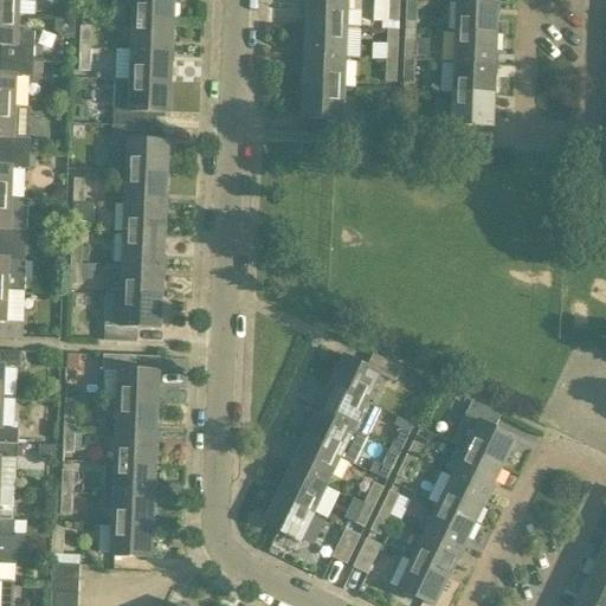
[(0,0),(0,14),(18,15),(18,0),(27,0),(36,0),(34,0),(0,0)]
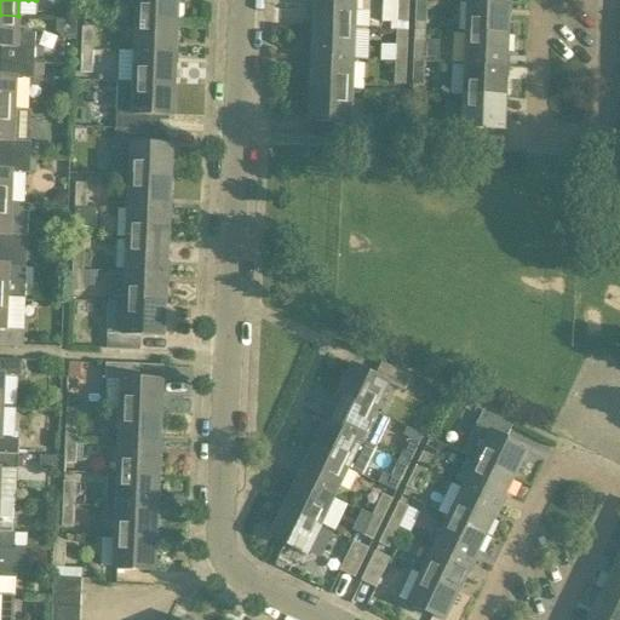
[(82,0),(82,11),(93,11),(93,0),(82,0)]
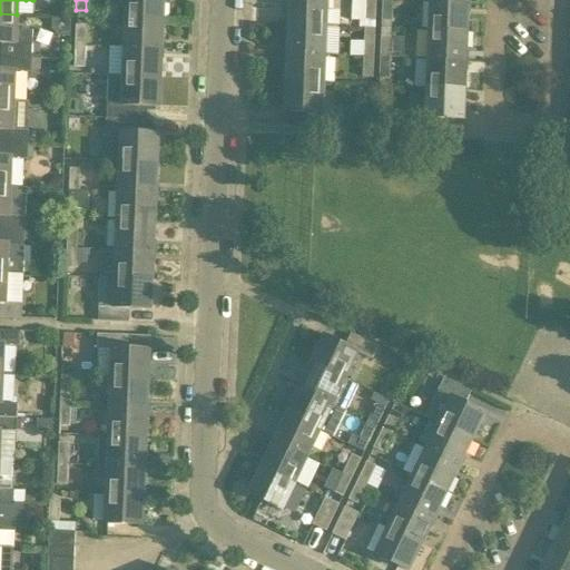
[(125,0),(125,19),(163,20),(163,0),(125,0)]
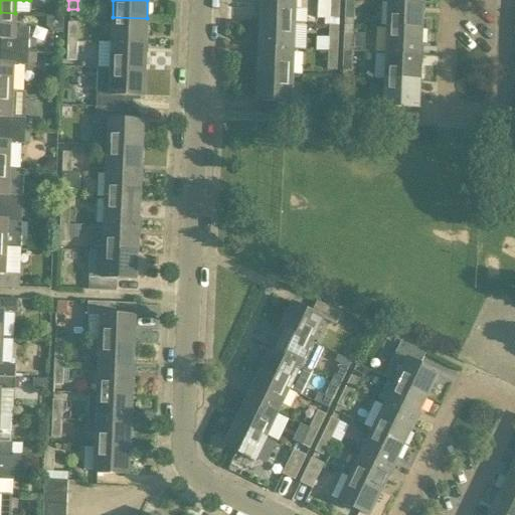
[(295,0),(262,0),(261,22),(295,24),(295,0)]
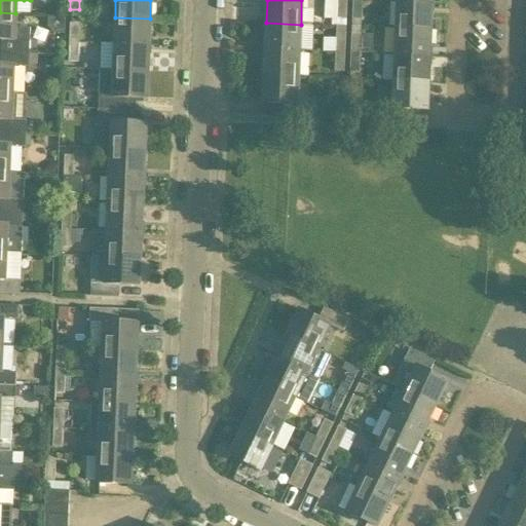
[(337,0),(336,20),(331,20),(331,26),(336,26),(345,26),(346,0),(337,0)]
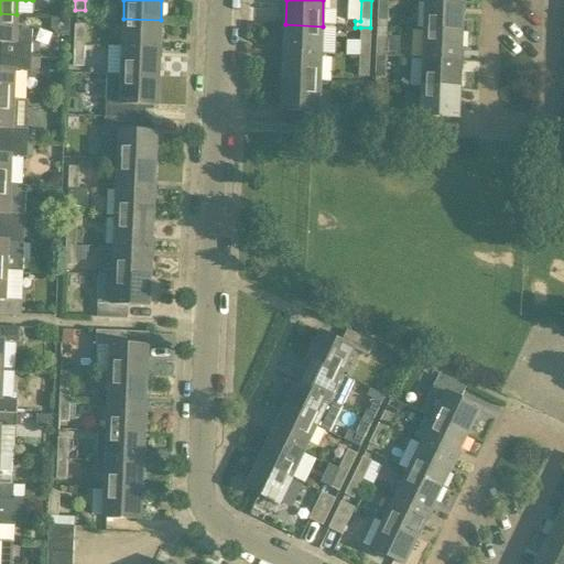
[(377,0),(377,21),(388,21),(389,0),(384,0),(377,0)]
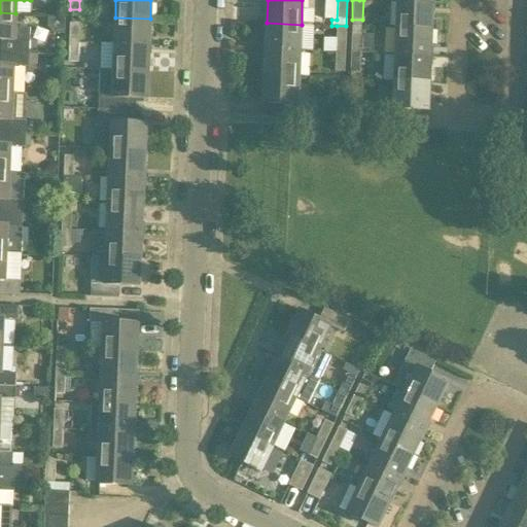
[(397,28),(432,30),(433,3),(398,2),(397,28)]
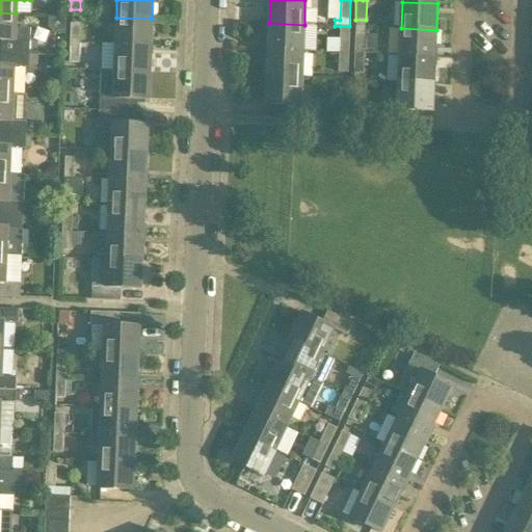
[(16,14),(0,12),(0,41),(1,42),(0,54),(29,55),(30,29),(15,29),(16,14)]
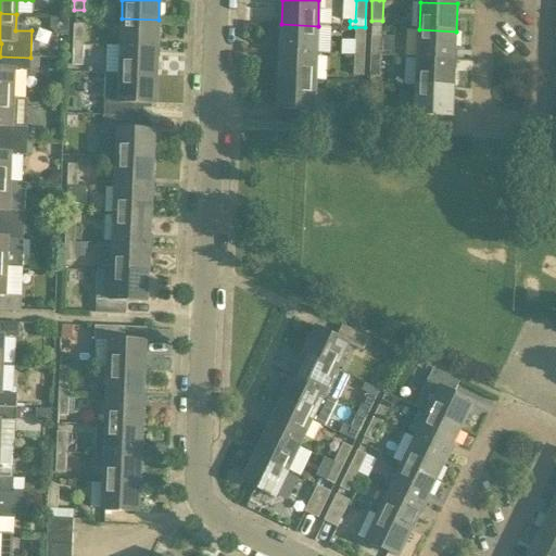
[(121,47),(158,48),(159,20),(122,19),(121,47)]
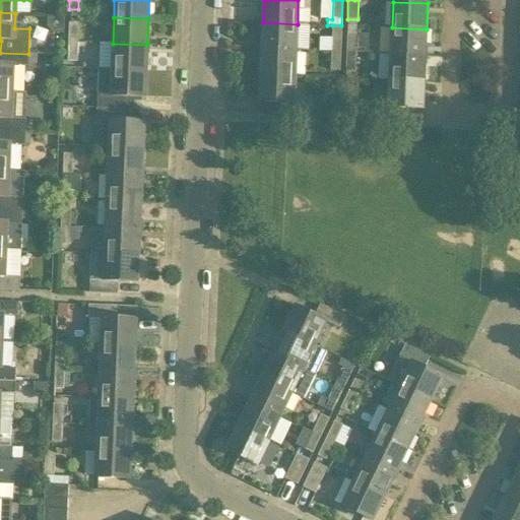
[(298,24),(263,22),(262,49),(297,51),(298,24)]
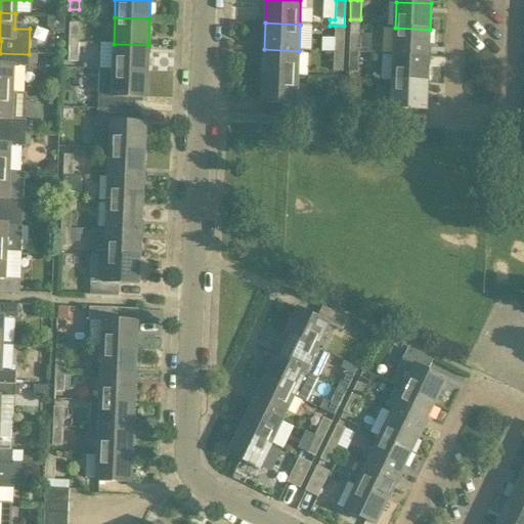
[(79,24),(69,24),(69,42),(78,42),(79,24)]
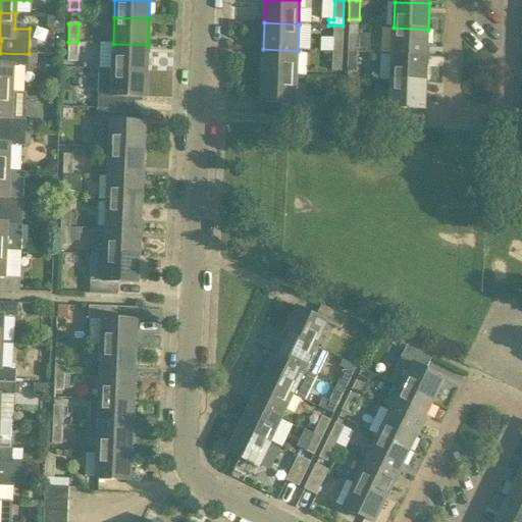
[(332,52),(342,53),(343,25),(333,25),(332,52)]
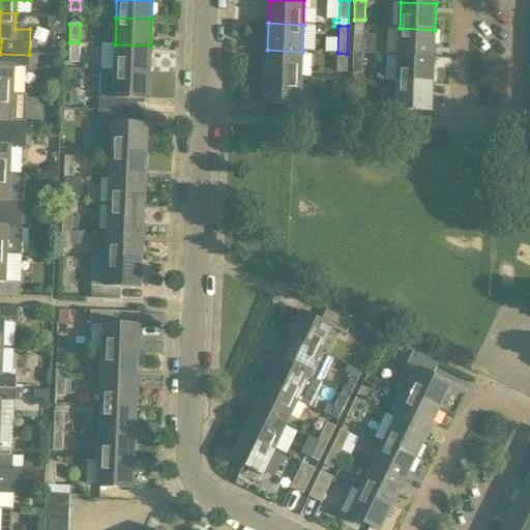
[(435,30),(400,28),(399,56),(433,57),(435,30)]
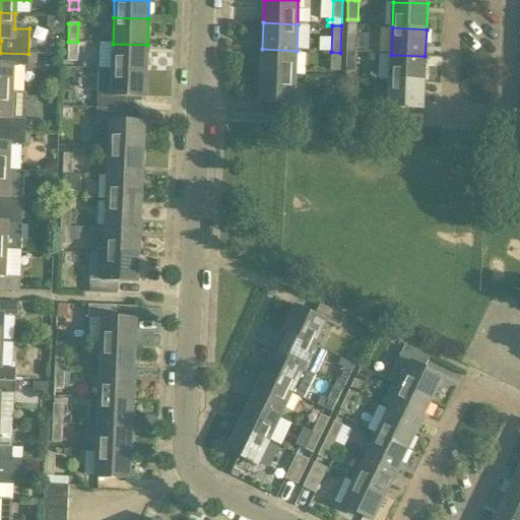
[(356,36),(346,35),(346,53),(355,53),(356,36)]
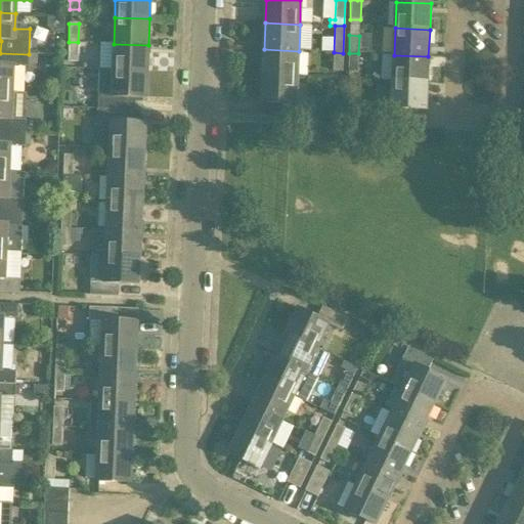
[(68,61),(77,62),(78,42),(69,42),(68,61)]
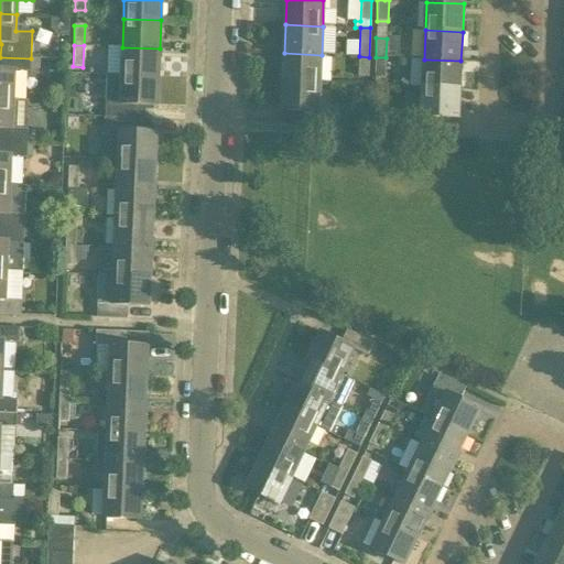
[(121,75),(159,77),(160,49),(122,47),(121,75)]
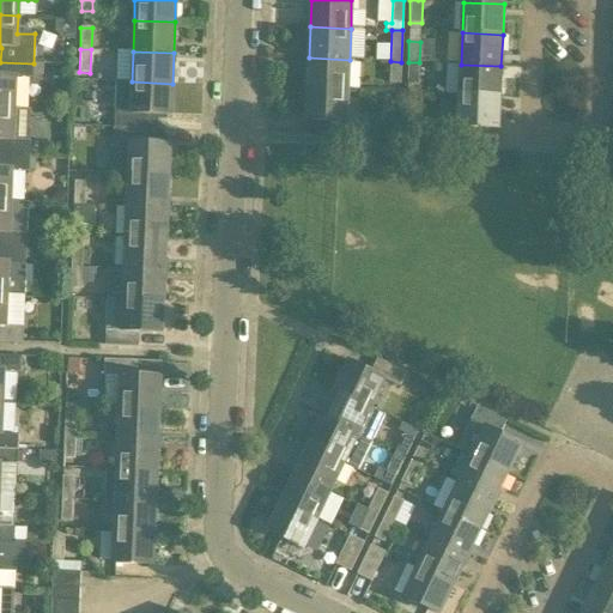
[(350,60),(309,58),(308,90),(349,91),(350,60)]
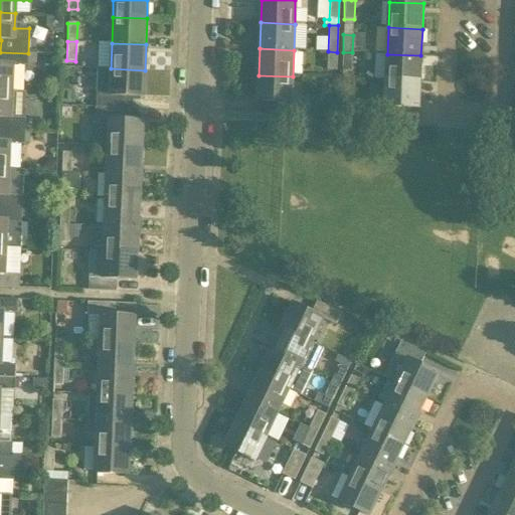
[(327,70),(337,70),(337,52),(328,51),(327,70)]
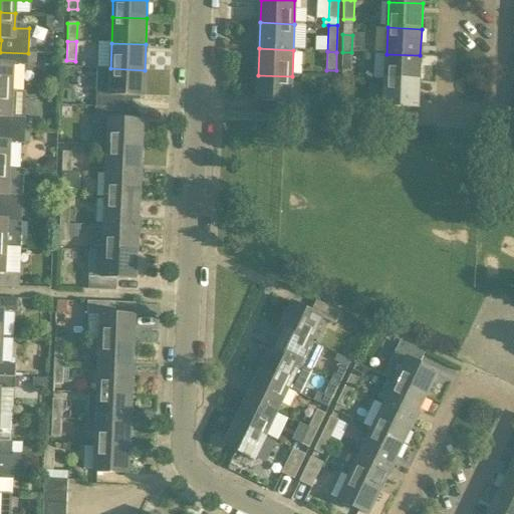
[(0,90),(11,91),(12,65),(27,66),(27,63),(36,64),(36,54),(28,53),(0,52),(0,55),(0,90)]
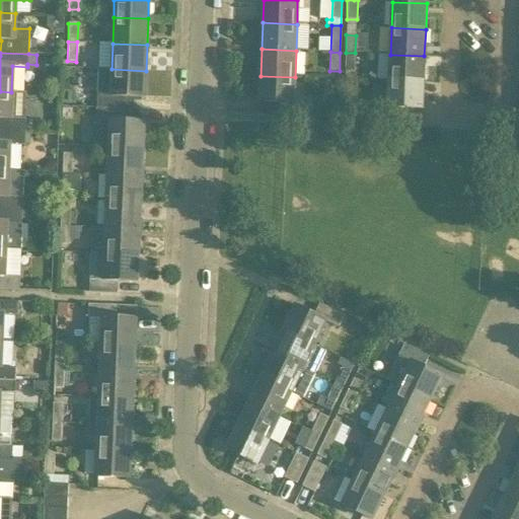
[(345,72),(354,72),(355,53),(346,53),(345,72)]
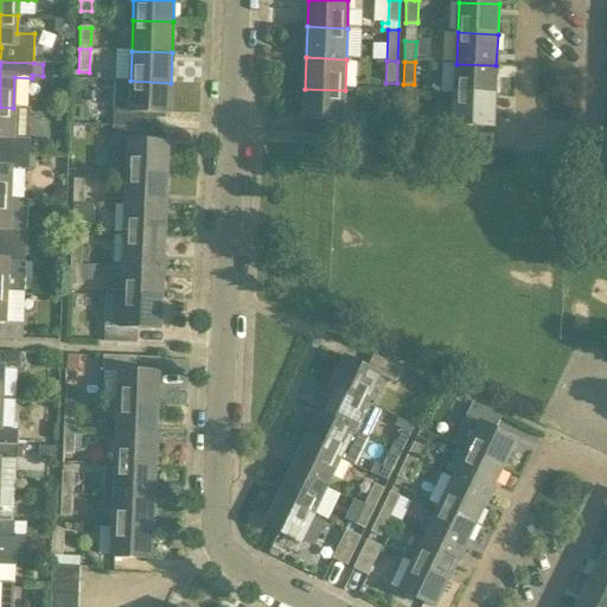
[(496,65),(457,64),(454,95),(494,96),(496,65)]
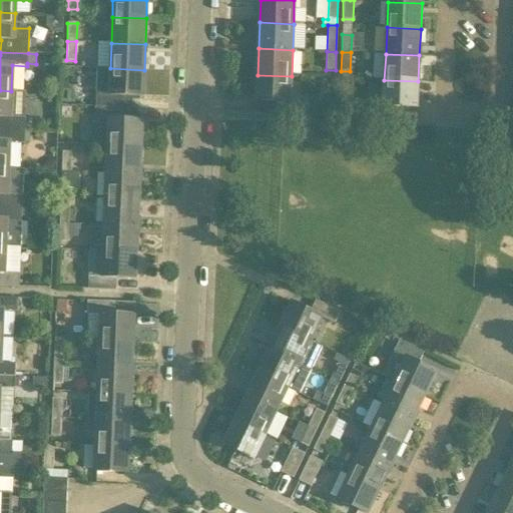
[(144,70),(110,68),(110,69),(97,68),(95,107),(122,108),(123,96),(143,97),(144,70)]
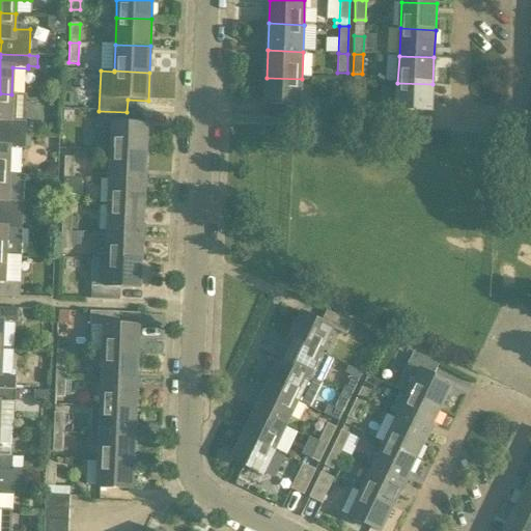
[(302,79),(267,78),(266,105),(286,106),(286,119),(314,120),(314,107),(300,106),(302,79)]
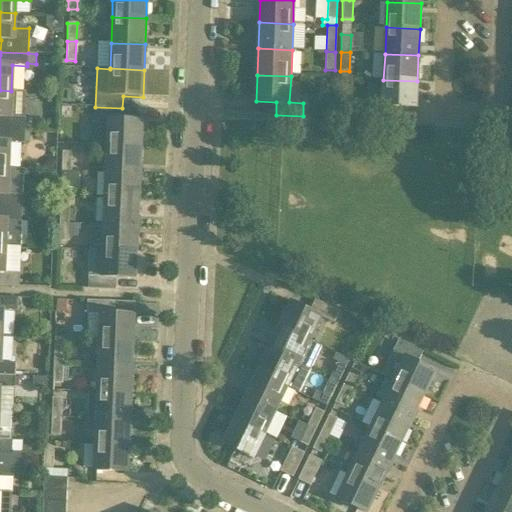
[(417,81),(383,80),(382,106),(369,106),(368,119),(395,121),(396,107),(416,108),(417,81)]
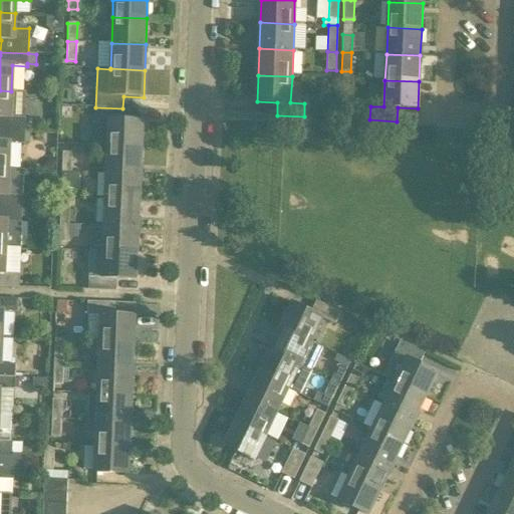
[(11,91),(0,90),(0,130),(25,132),(25,118),(10,118),(11,91)]
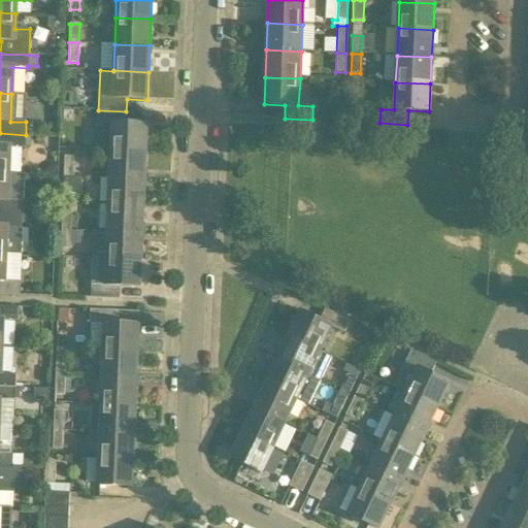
[(110,151),(144,152),(145,125),(126,124),(126,111),(98,110),(96,150),(110,151)]
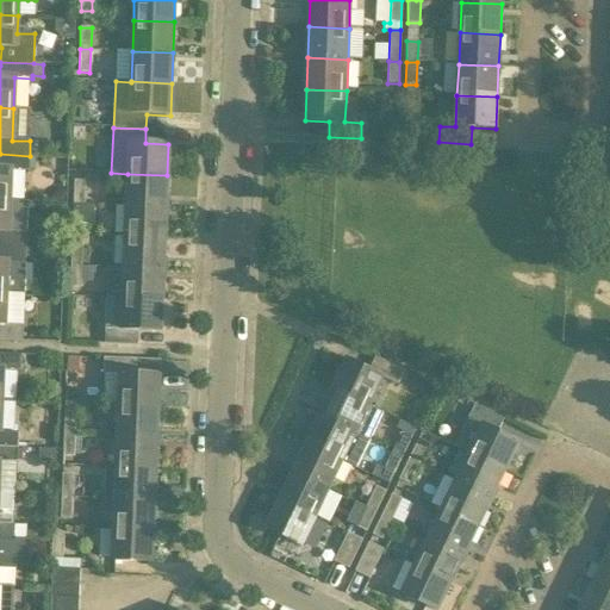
[(0,200),(11,201),(11,200),(12,169),(35,170),(35,157),(30,157),(30,156),(0,154),(0,200)]
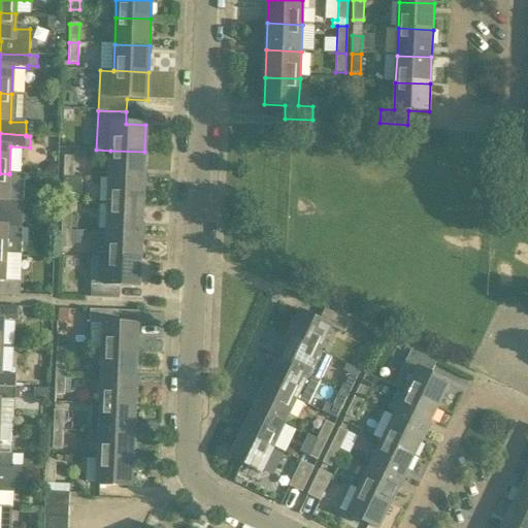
[(109,177),(143,178),(144,152),(110,151),(109,177)]
